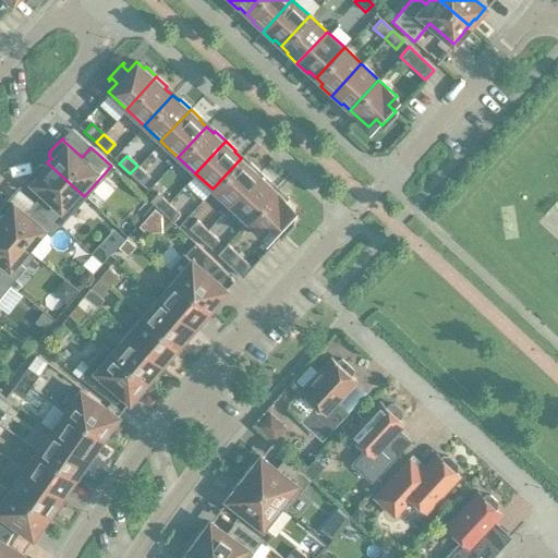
[(241,158),(213,189),(230,205),(259,172),(250,164),(247,165),(241,158)]
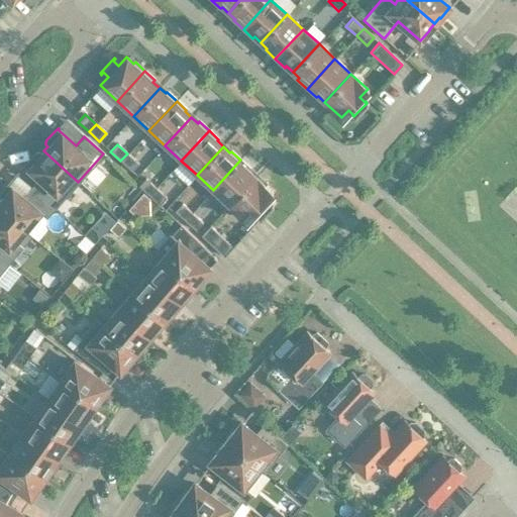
[(34,191),(54,208),(62,200),(78,182),(43,150),(40,153),(38,152),(35,152),(33,154),(23,166),(23,167),(24,166),(41,182),(34,191)]
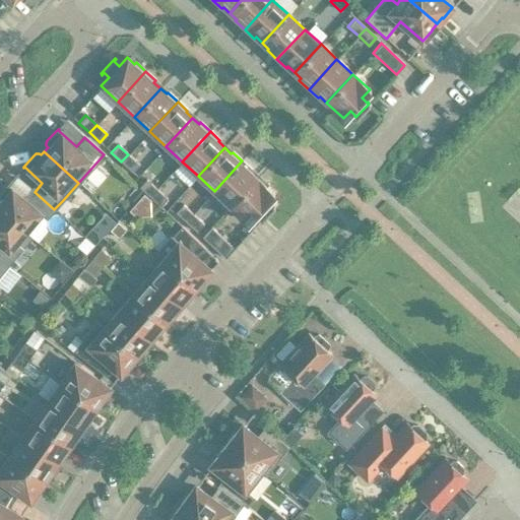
[(128,154),(121,161),(132,172),(139,165),(128,154)]
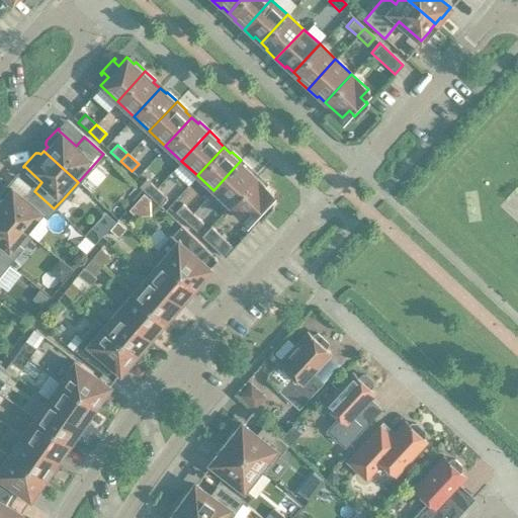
[(241,160),(213,190),(230,205),(256,177),(249,171),(251,169),(241,160)]
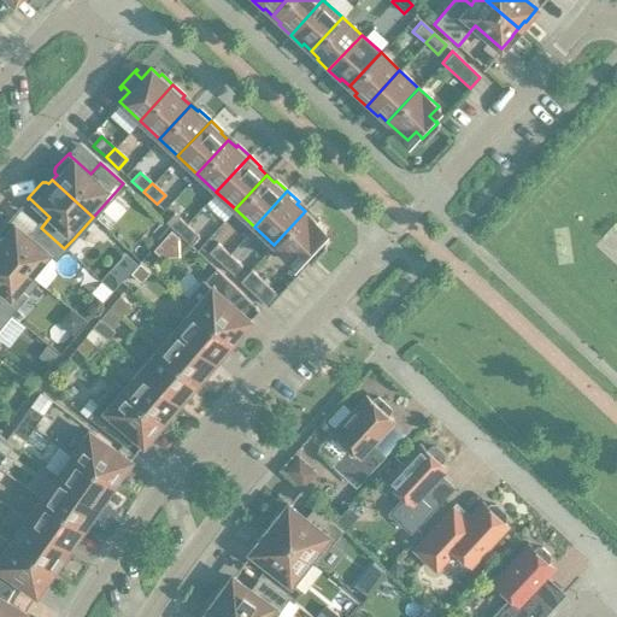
[(310,260),(325,245),(323,242),(323,244),(317,238),(324,229),(305,211),(274,245),(293,263),(303,253),(309,259),(307,259),(310,260)]
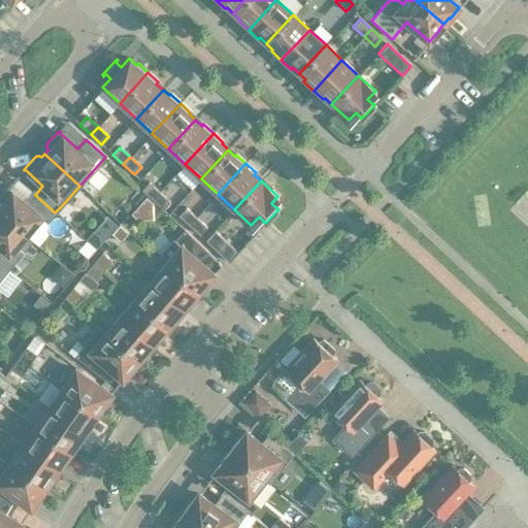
[(152,199),(159,192),(149,182),(141,190),(152,199)]
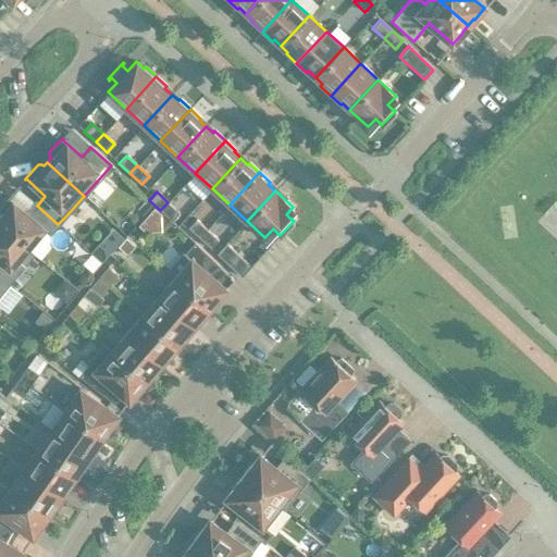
[(0,225),(26,248),(42,229),(49,234),(58,224),(37,206),(28,215),(9,198),(10,198),(9,197),(0,207),(0,225)]
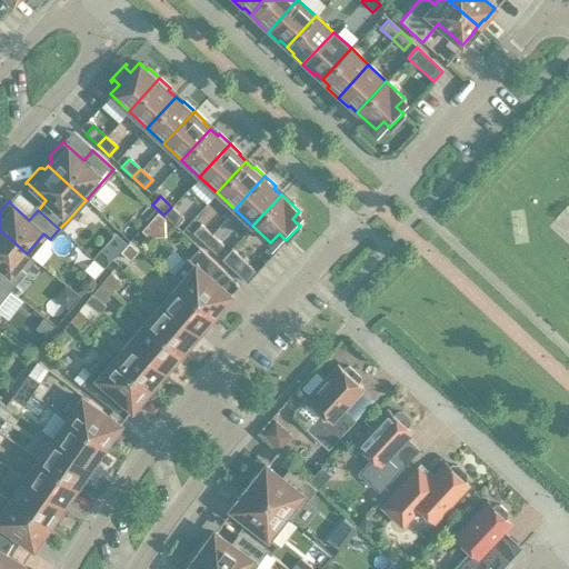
[(182,217),(171,207),(163,215),(175,226),(182,217)]
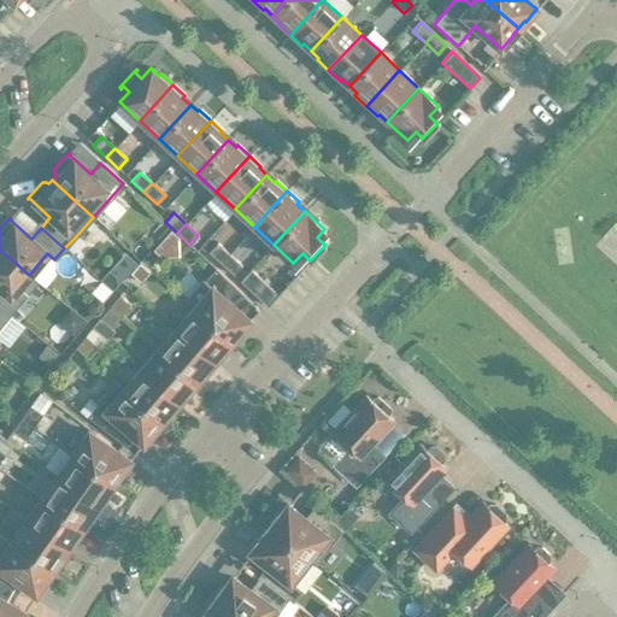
[(180,238),(170,230),(152,250),(162,258),(163,257),(178,257),(177,239),(180,238)]
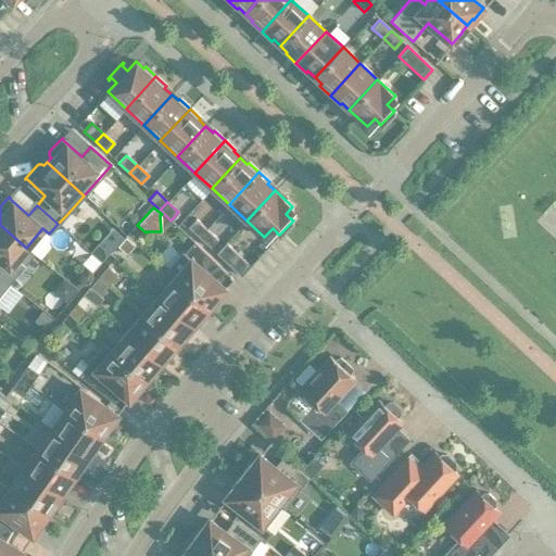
[(187,227),(199,237),(206,229),(194,218),(187,227)]
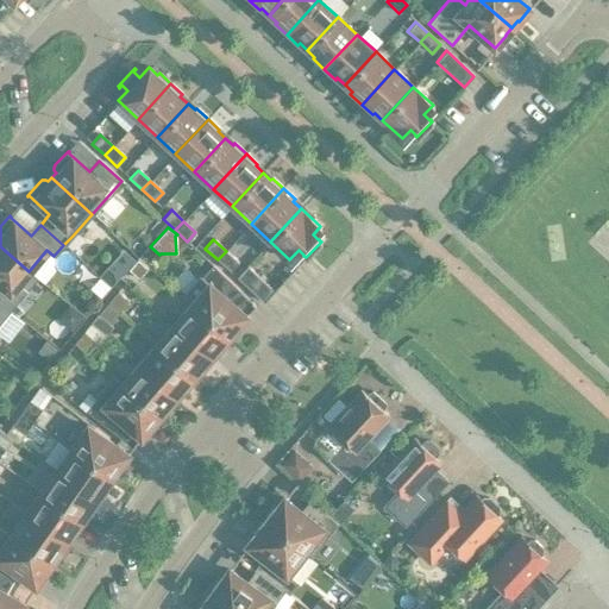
[(29,271),(0,246),(0,302),(10,311),(18,300),(36,277),(29,271)]
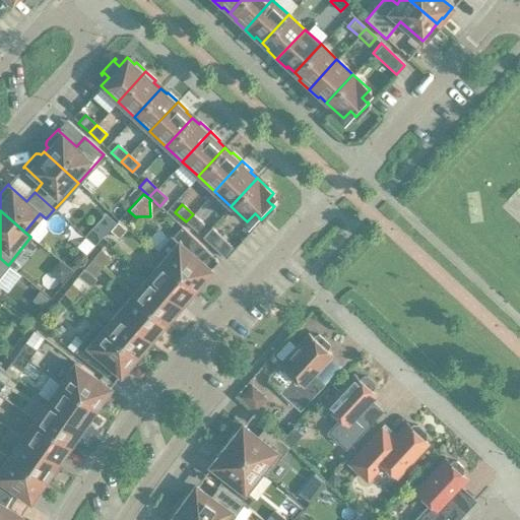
[(193,214),(186,221),(196,232),(203,223),(193,214)]
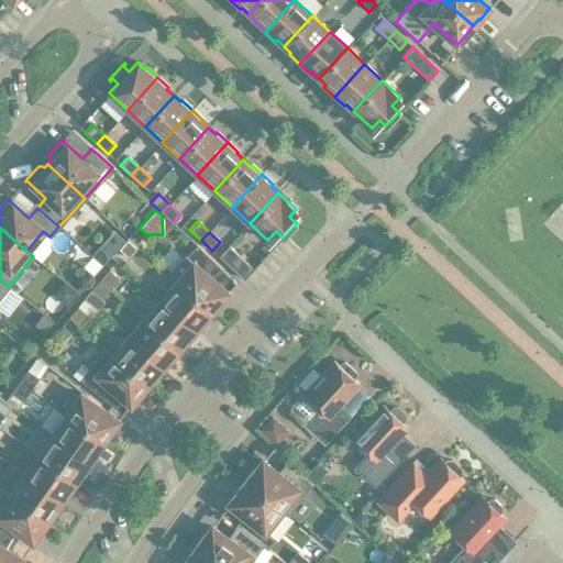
[(127,239),(118,249),(128,258),(138,247),(127,239)]
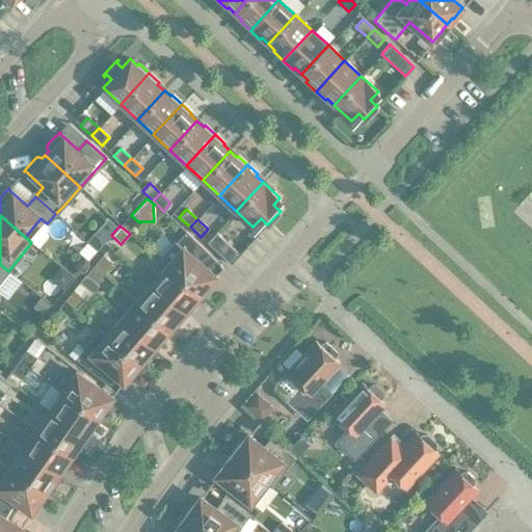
[(204,249),(185,231),(160,260),(166,266),(198,294),(214,275),(195,259),(204,249)]
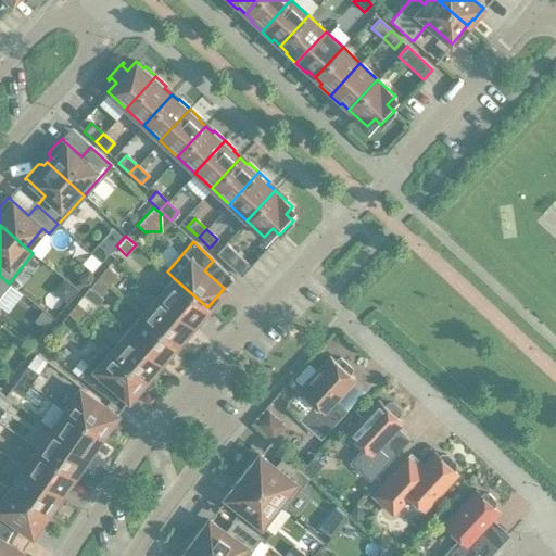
[(108,253),(97,243),(90,252),(100,262),(108,253)]
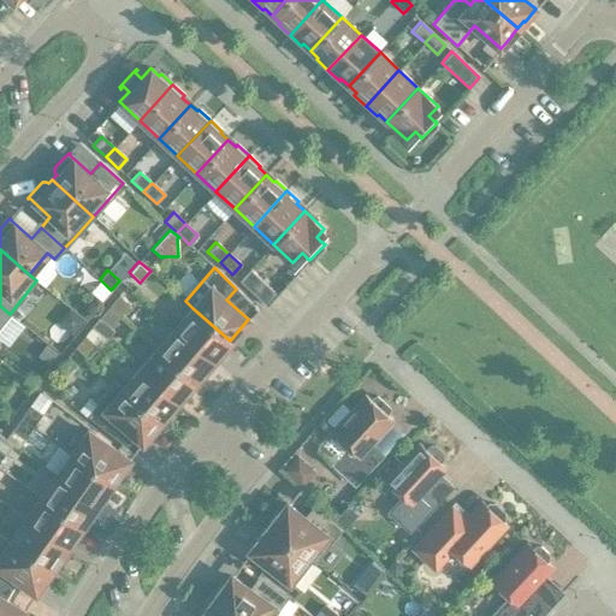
[(267,306),(277,295),(249,270),(240,280),(267,306)]
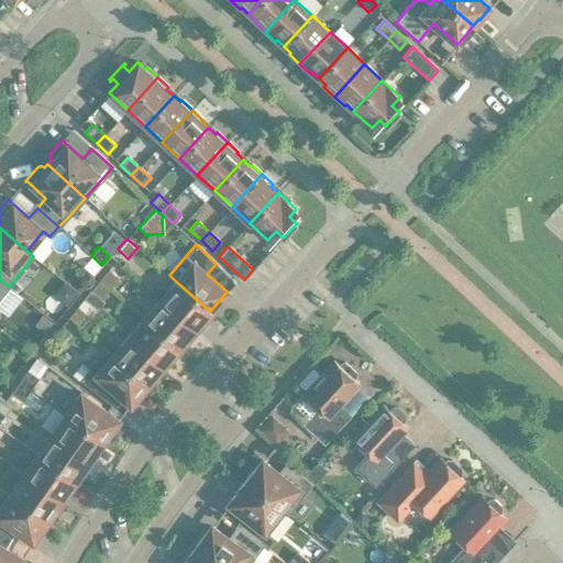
[(110,288),(119,278),(108,268),(99,279),(110,288)]
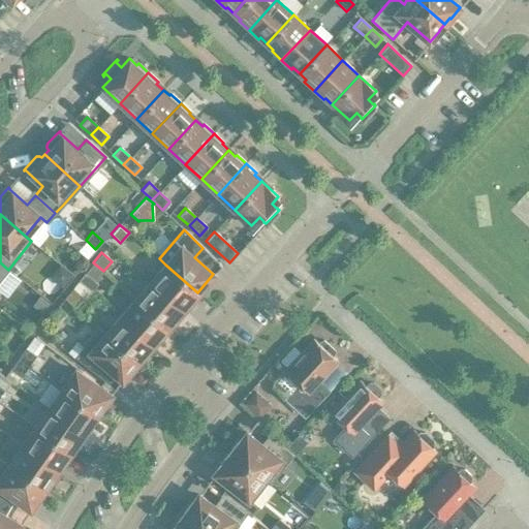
[(85,273),(95,281),(103,271),(93,262),(85,273)]
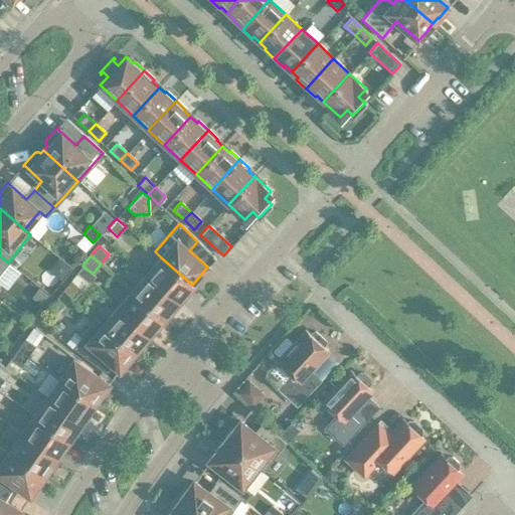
[(146,274),(178,301),(192,285),(161,258),(146,274)]
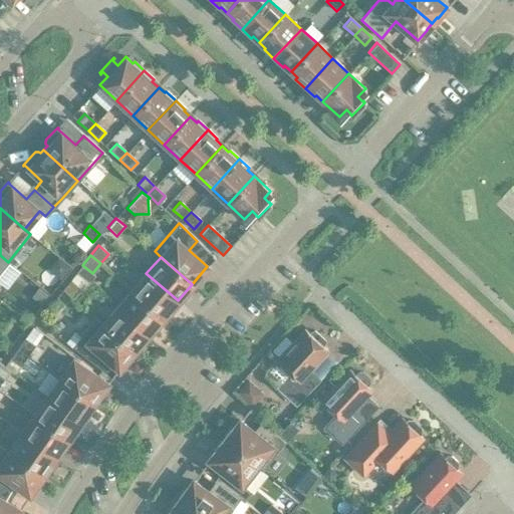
[(178,300),(146,273),(132,290),(163,317),(178,300)]
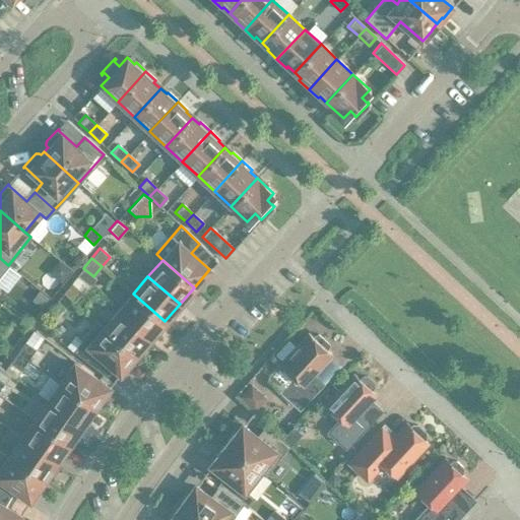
[(71,282),(63,293),(72,301),(81,291),(71,282)]
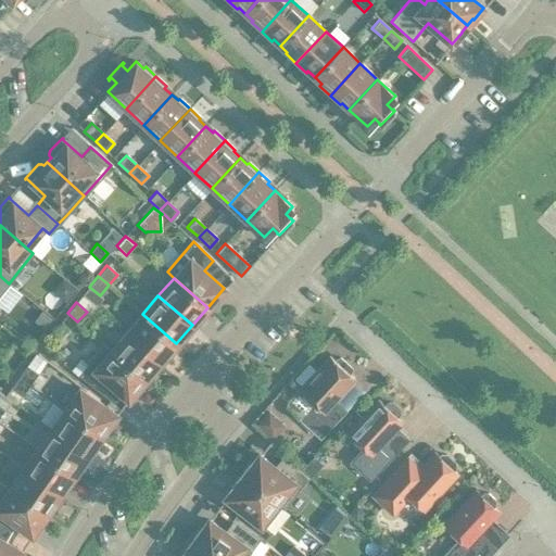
[(41,311),(34,320),(45,330),(52,319),(41,311)]
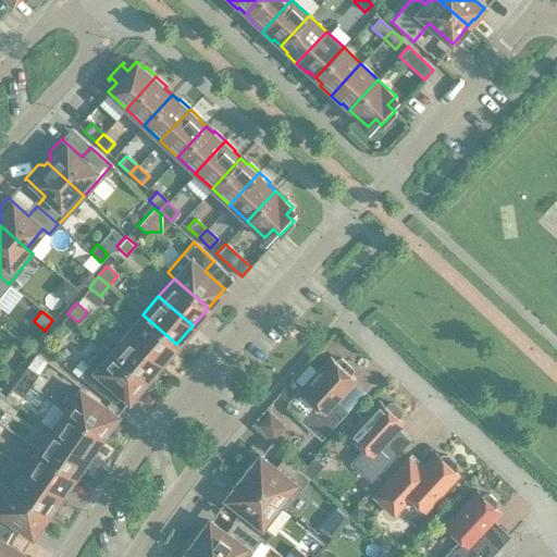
[(176,344),(143,314),(126,333),(161,362),(176,344)]
